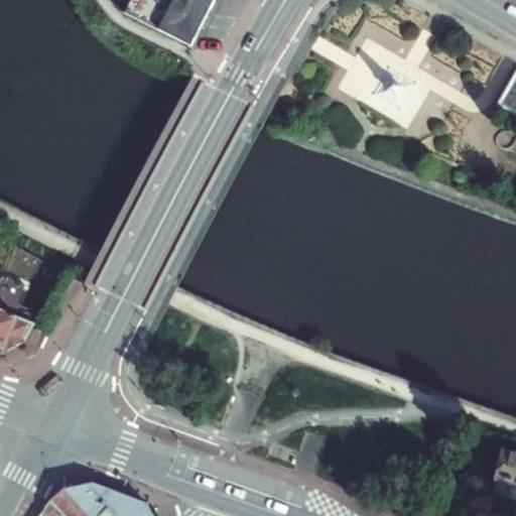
[(133,0),(127,14),(194,46),(217,0),(133,0)]
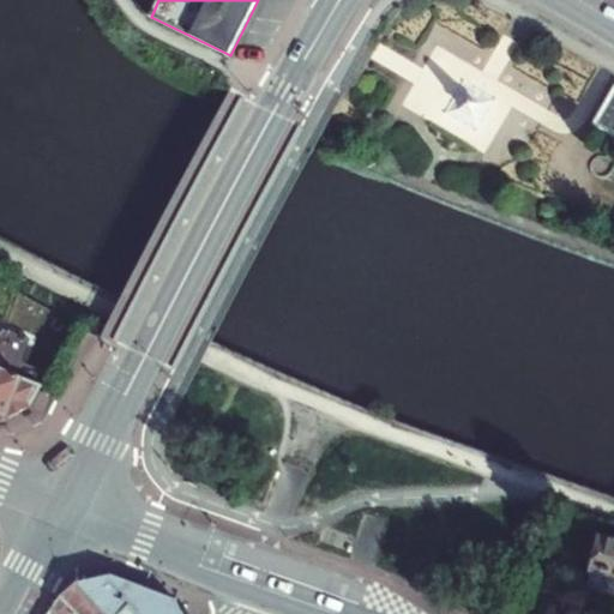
[(613,88),(594,125),(613,137),(613,88)]
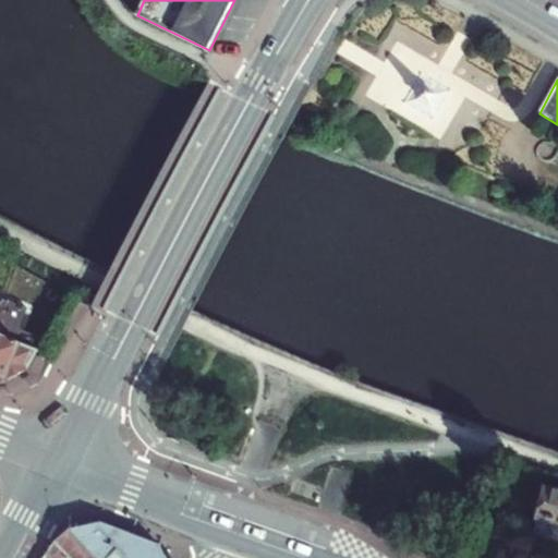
[(0,301),(0,384),(26,371),(39,350),(26,346),(12,341),(27,303),(3,294),(0,301)]
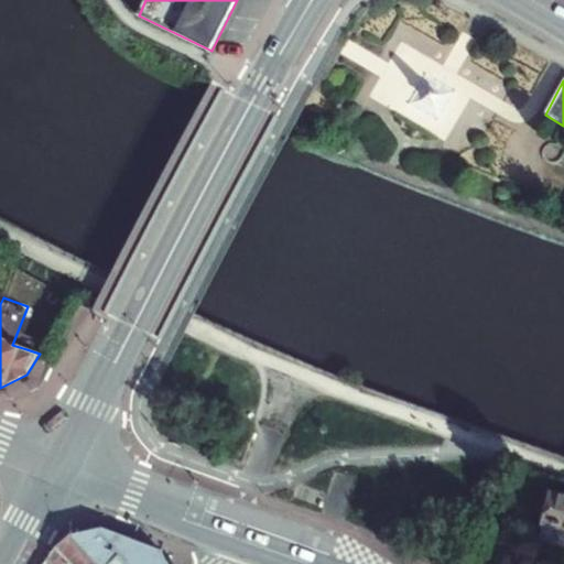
[(563,498),(552,496),(540,542),(563,546),(563,498)]
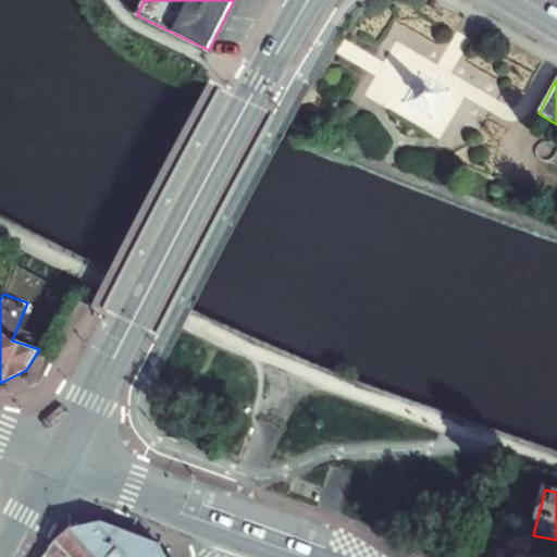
[(102,522),(69,530),(94,556),(166,556),(161,545),(102,522)]
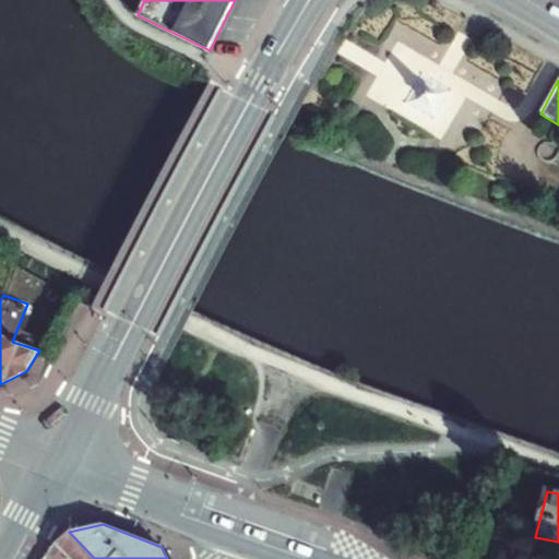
[(49,548),(58,558),(94,558),(69,532),(49,548)]
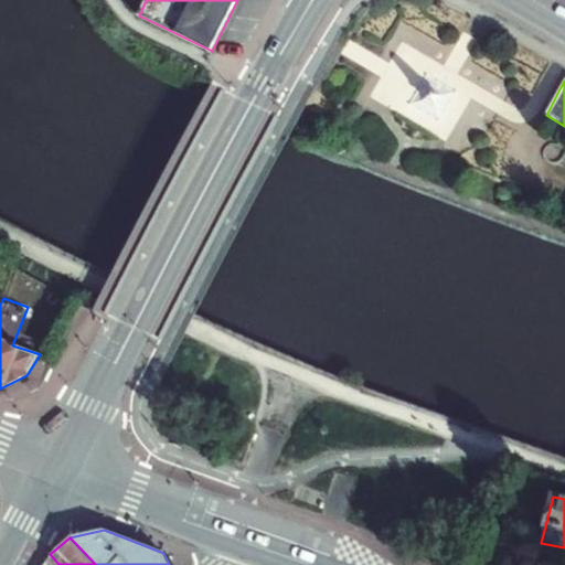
[(59,564),(50,554),(43,564),(59,564)]
